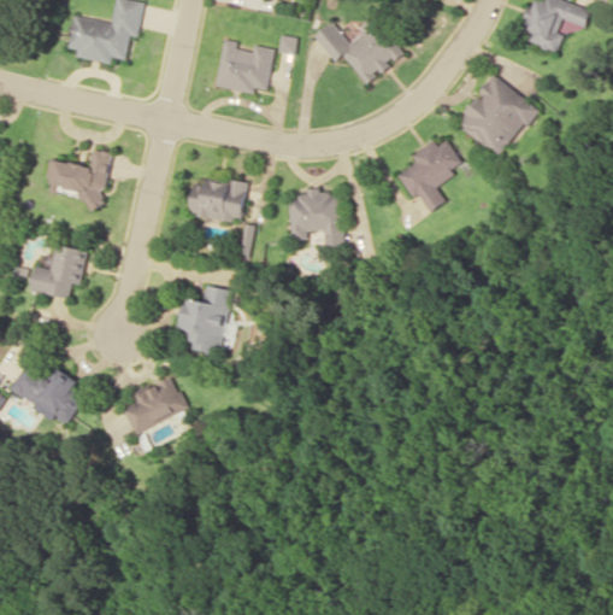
[(72,17),(68,48),(76,50),(75,58),(110,64),(111,58),(123,60),(128,35),(136,36),(142,3),(128,0),(113,0),(110,23),(72,17)]
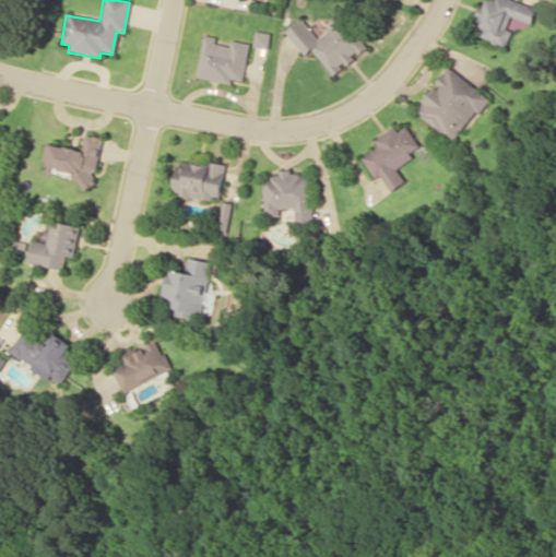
[(536,11),(506,0),(485,0),(472,35),(505,48),(510,33),(505,31),(510,18),(531,25),(536,11)]
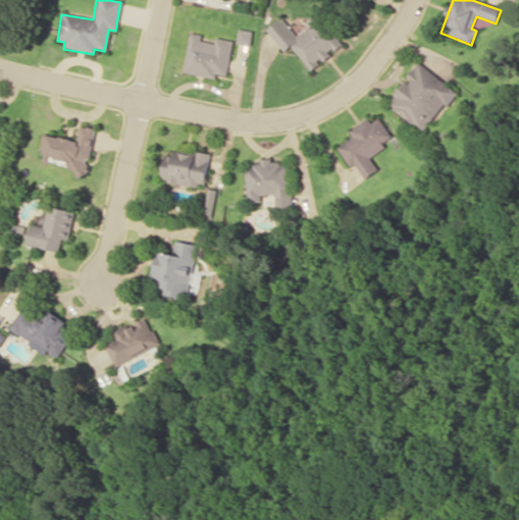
[(265,31),(282,53),(291,47),(310,71),(332,54),(331,53),(338,48),(315,18),(294,35),(281,18),(265,31)]
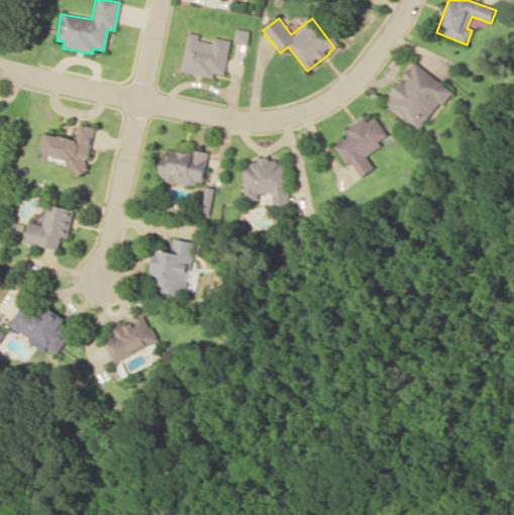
[(249,31),(236,29),(233,44),(247,46),(249,31)]
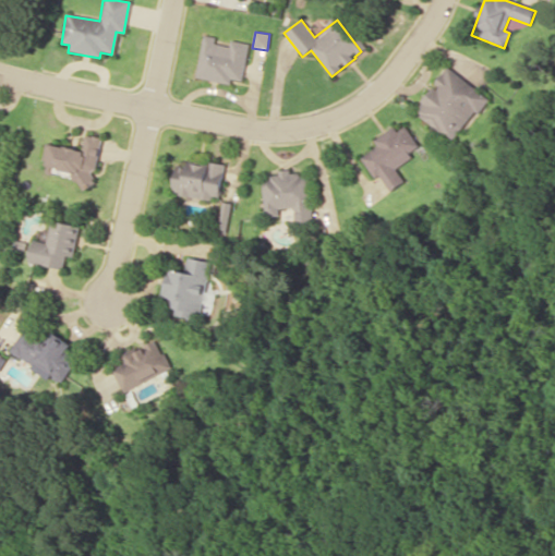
[(194,79),(229,85),(230,80),(242,82),(249,44),(229,41),(228,47),(213,44),(214,37),(202,35),(194,79)]
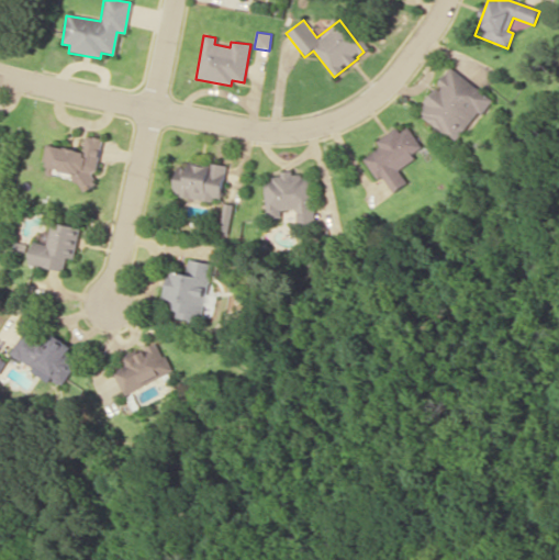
[(456,144),(490,100),(449,68),(437,85),(439,86),(417,113),(456,144)]
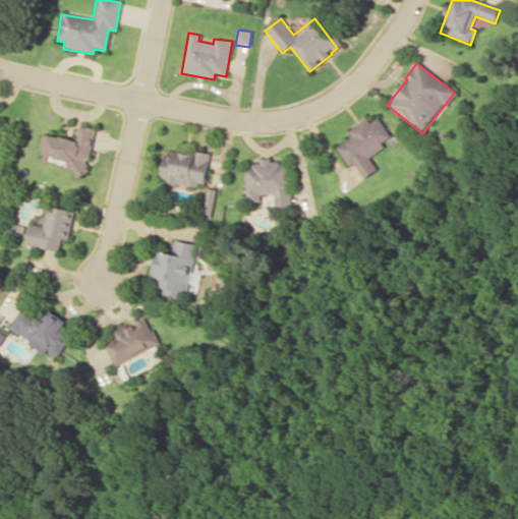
[(349,132),(352,137),(336,148),(349,167),(354,164),(363,179),(378,170),(367,157),(392,140),(376,115),(349,132)]
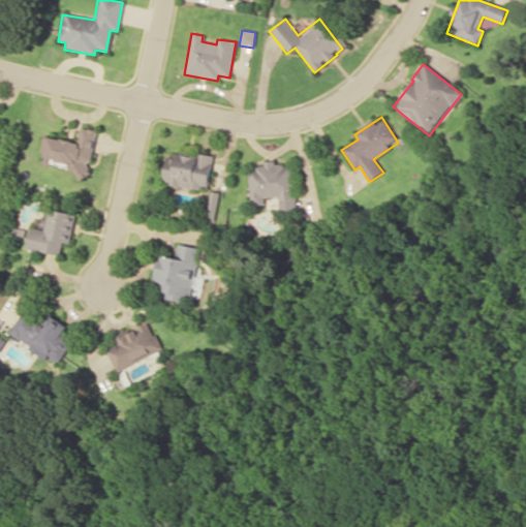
[(75,144),(42,136),(38,153),(43,154),(40,166),(86,175),(95,131),(79,128),(75,144)]
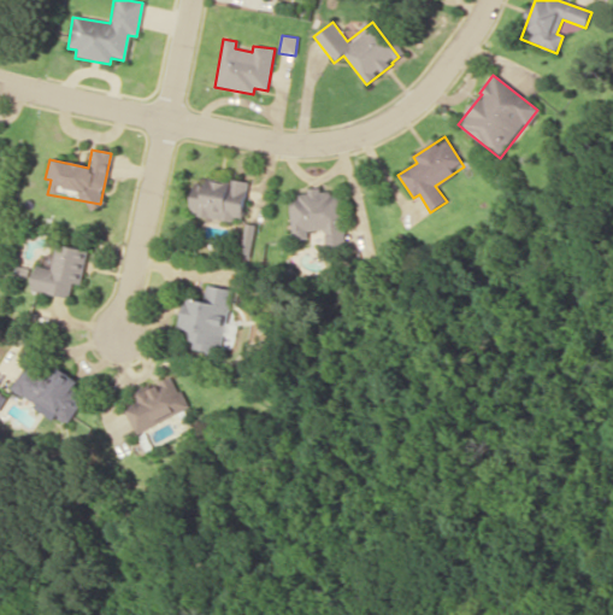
[(241,218),(249,186),(206,176),(204,188),(194,186),(188,214),(231,223),(234,217),(241,218)]
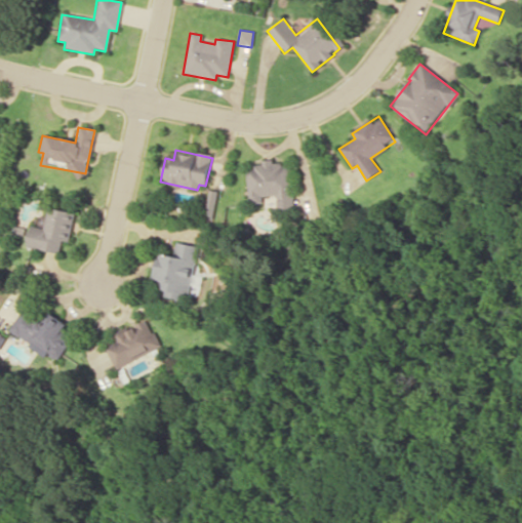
[(247,205),(262,204),(261,197),(276,196),(277,212),(294,211),(291,162),(261,164),(261,167),(245,168),(247,205)]
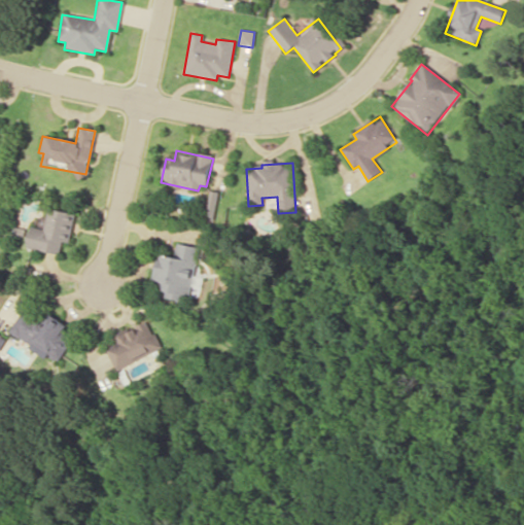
[(205,218),(214,219),(217,191),(208,191),(205,218)]
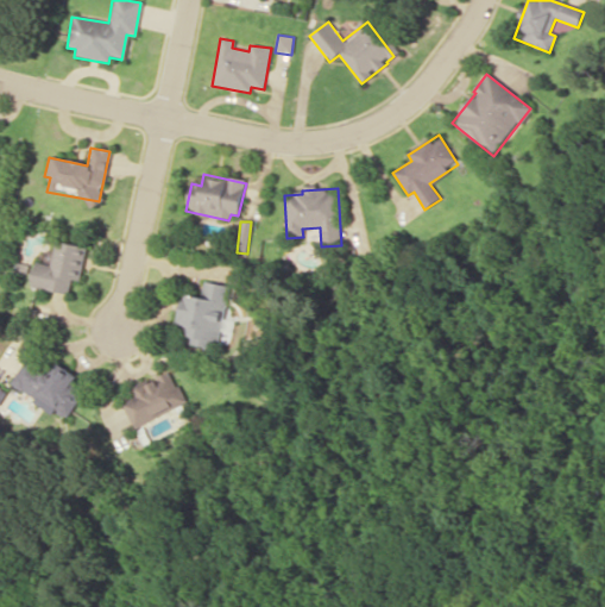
[(33,263),(30,288),(69,294),(71,280),(80,281),(86,246),(54,242),(50,266),(33,263)]
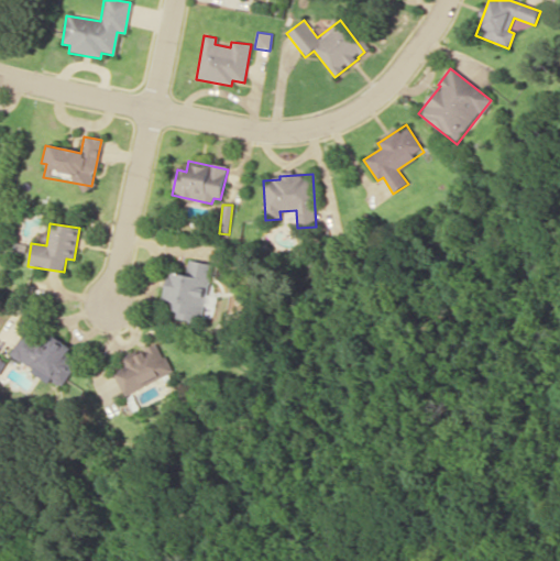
[(173,318),(204,323),(212,265),(188,261),(186,275),(167,272),(162,309),(175,311),(173,318)]
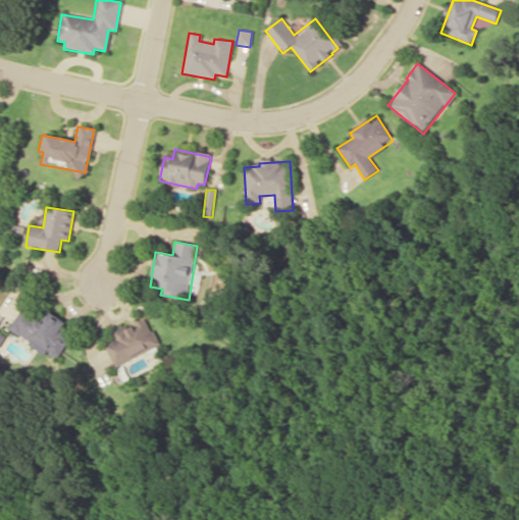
[(8,329),(58,358),(70,335),(62,330),(66,322),(49,312),(43,322),(20,309),(8,329)]
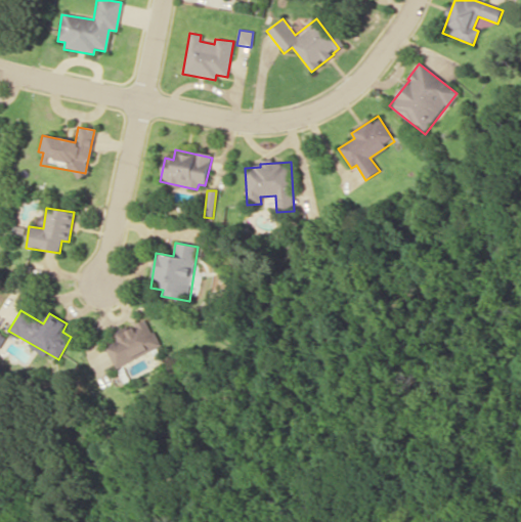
[(106,346),(116,367),(161,347),(147,318),(113,334),(117,342),(106,346)]
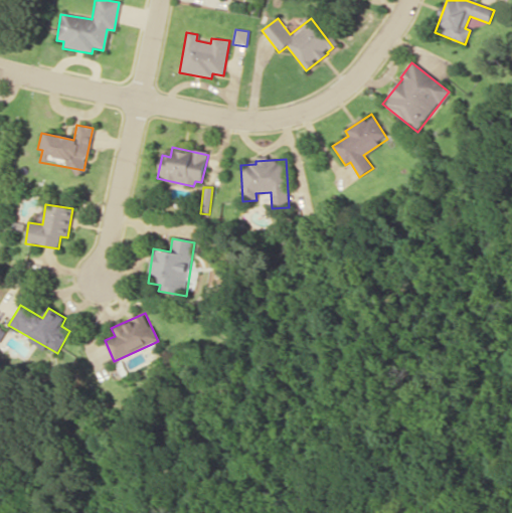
All buildings are outlined.
